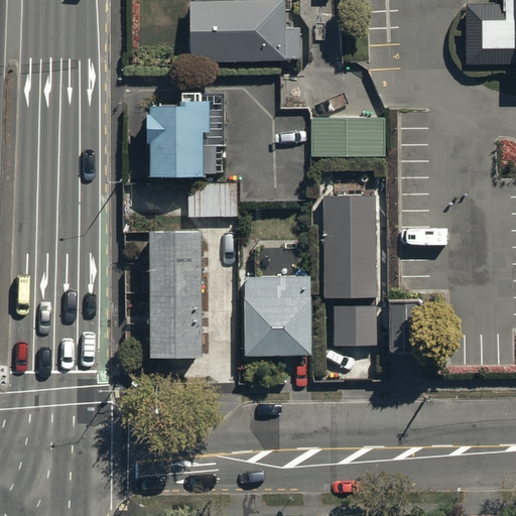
[(284,0),(189,0),(191,56),(300,52),(299,24),(285,24),(284,0)]
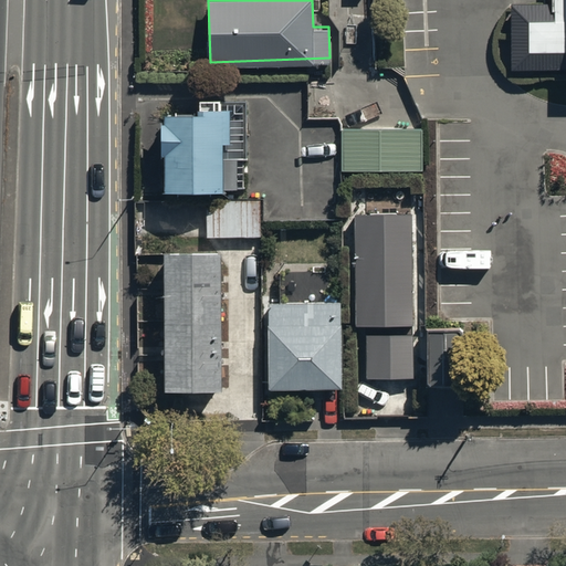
[(565,0),(564,0),(565,7),(511,7),(512,71),(561,71),(561,91),(565,90),(565,0)]
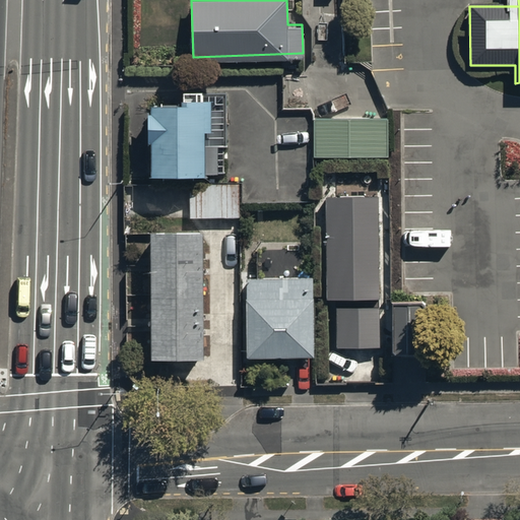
[(150,142),(151,176),(219,175),(219,146),(205,146),(204,130),(211,130),(210,100),(182,100),(182,104),(152,104),(152,111),(149,111),(149,142),(150,142)]
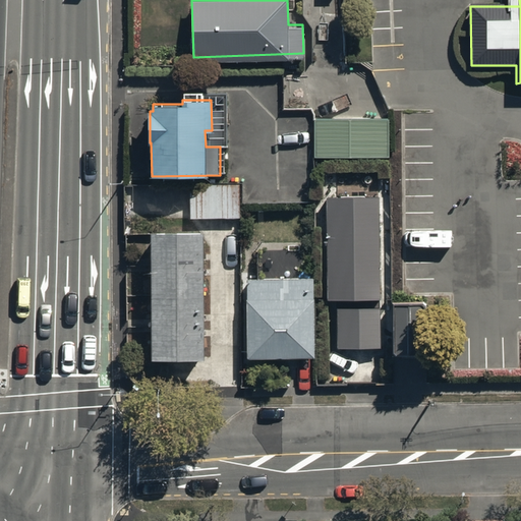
[(388,114),(315,115),(315,154),(389,154),(388,114)]
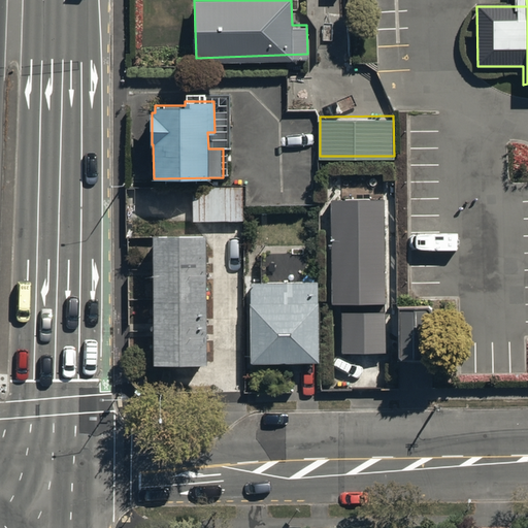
[(194,188),(194,221),(244,221),(244,188),(194,188)]
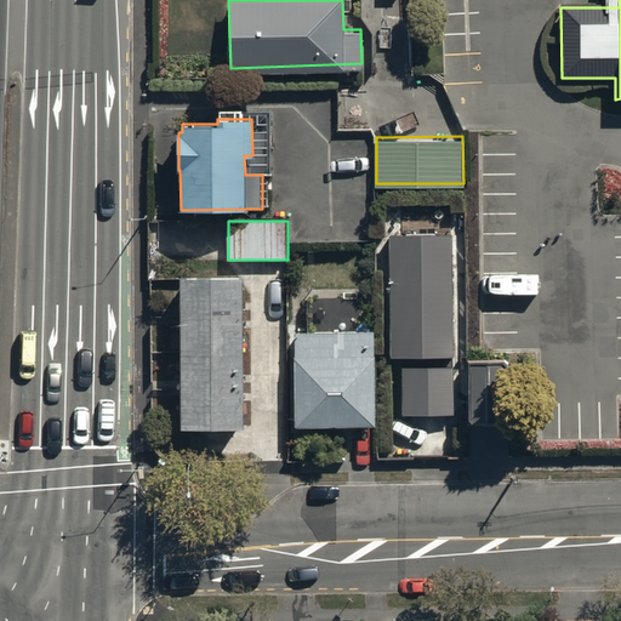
[(453,234),(389,234),(391,358),(454,357),(453,234)]
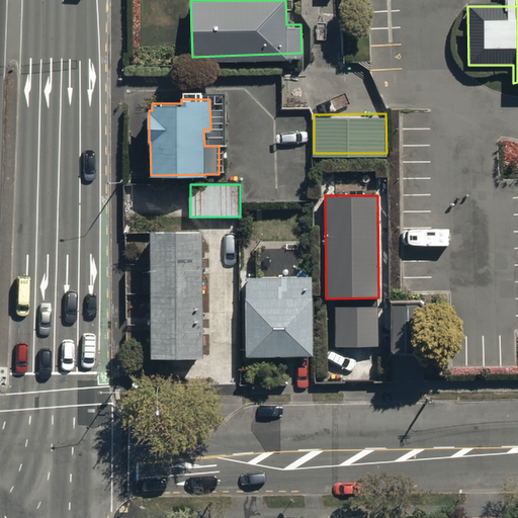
[(202,229),(151,229),(153,355),(204,355),(202,229)]
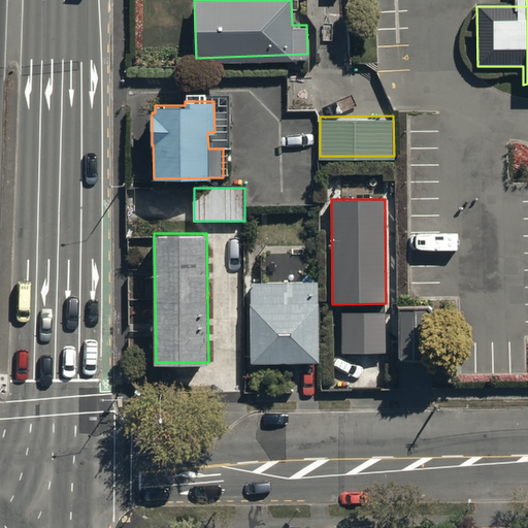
[(250,283),(251,361),(320,360),(319,281),(287,281),(287,264),(256,264),(256,283),(250,283)]
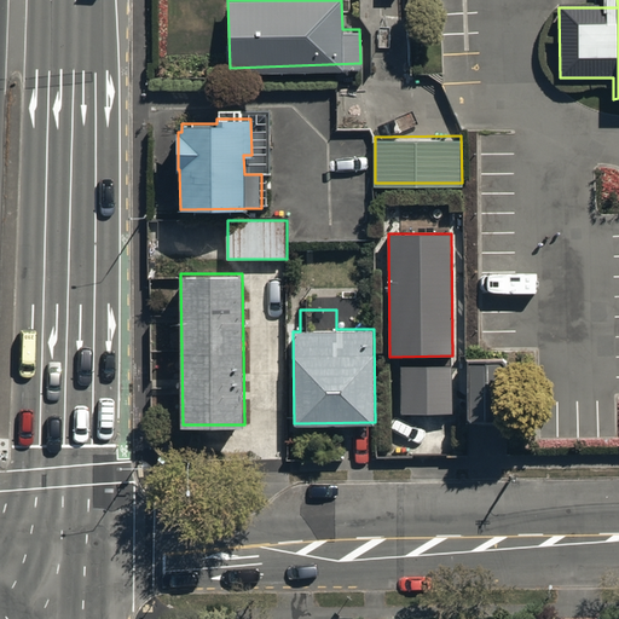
[(503,360),(470,360),(470,421),(503,421),(503,360)]
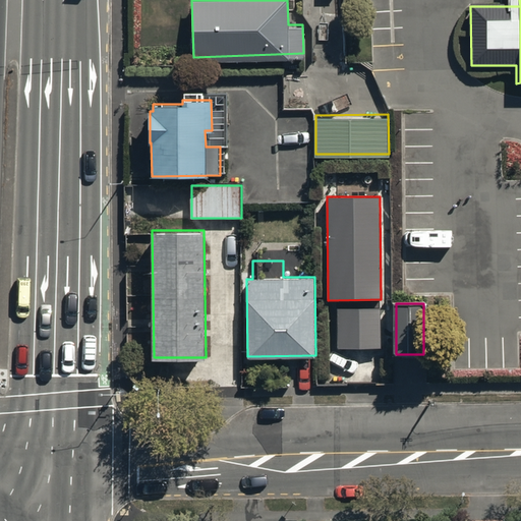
[(381,307),(338,308),(339,349),(381,348),(381,307)]
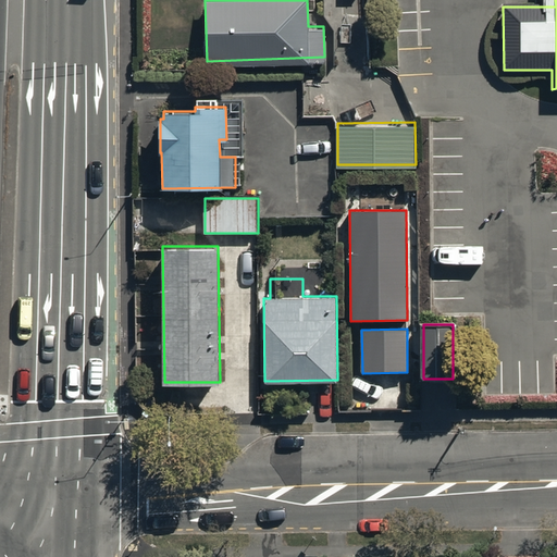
All buildings are outlined.
